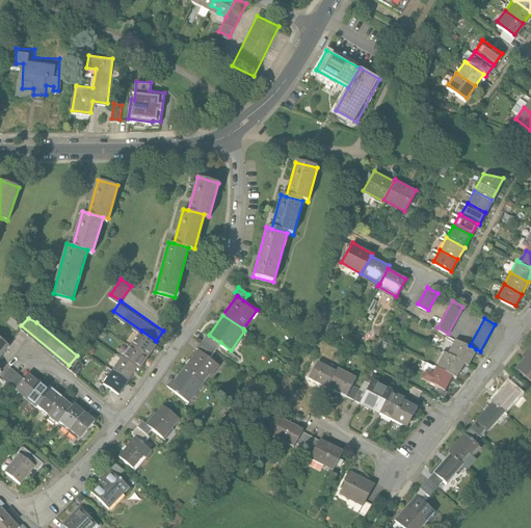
[(141,331),(133,343),(149,354),(157,342),(156,341),(141,331)]
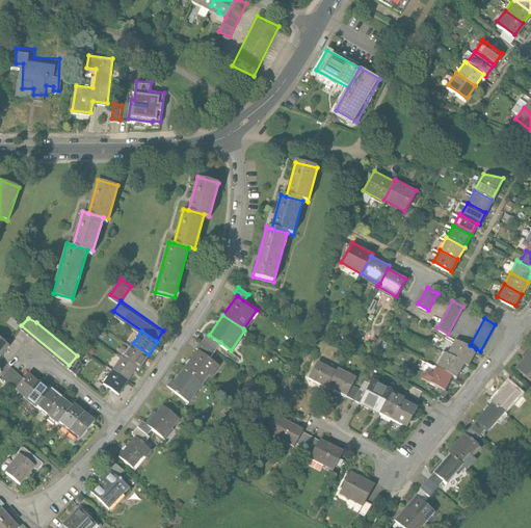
[(197,346),(200,347),(210,357),(220,342),(209,335),(207,333),(197,346)]
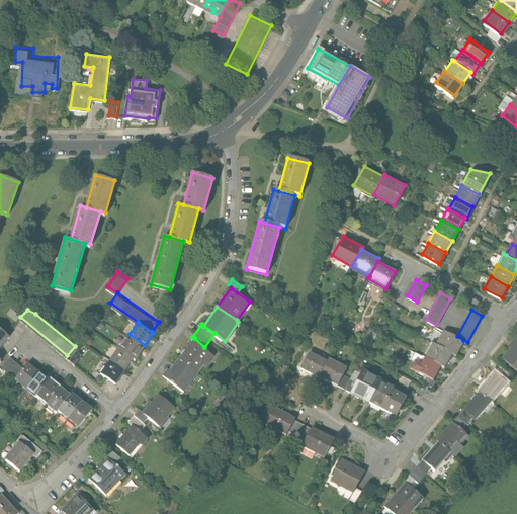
[(0,345),(9,334),(0,326),(0,345)]
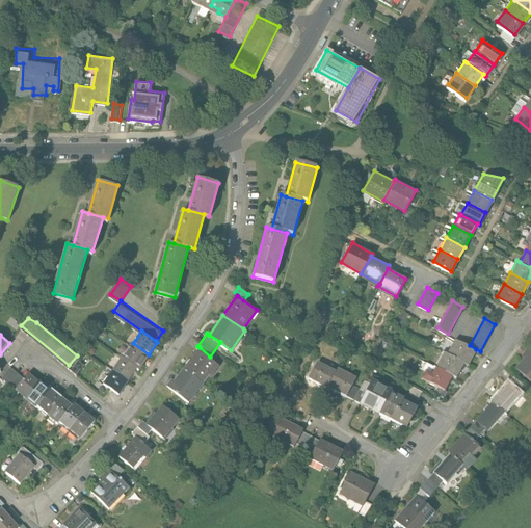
[(455,338),(447,352),(466,363),(468,364),(476,349),(470,345),(455,338)]
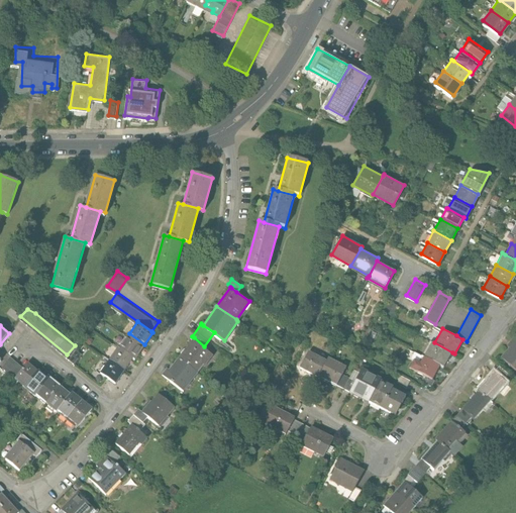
[(135,356),(144,344),(129,333),(120,345),(133,354),(135,356)]
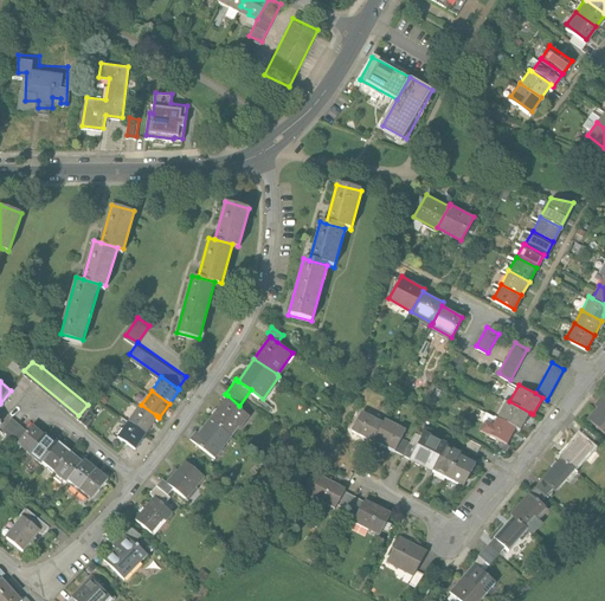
[(604,394),(597,402),(599,405),(589,417),(604,430),(604,394)]
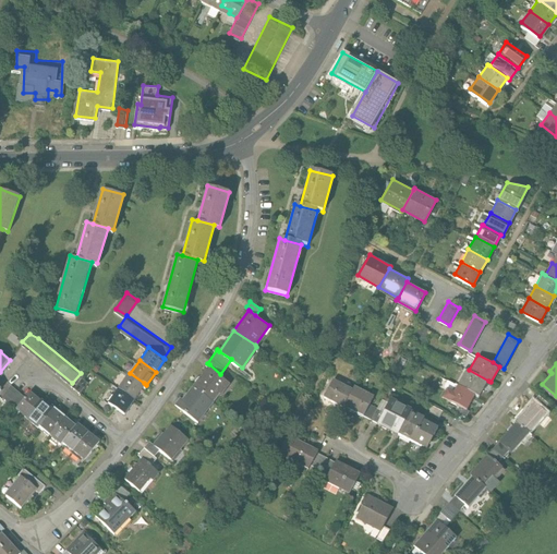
[(209,364),(194,384),(214,399),(229,381),(220,374),(209,364)]
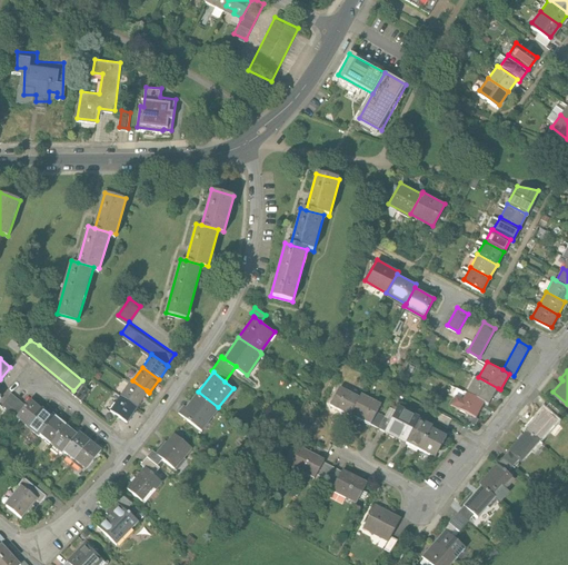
[(476,375),(467,390),(484,400),(488,403),(494,392),(496,393),(498,388),(478,377),(476,375)]
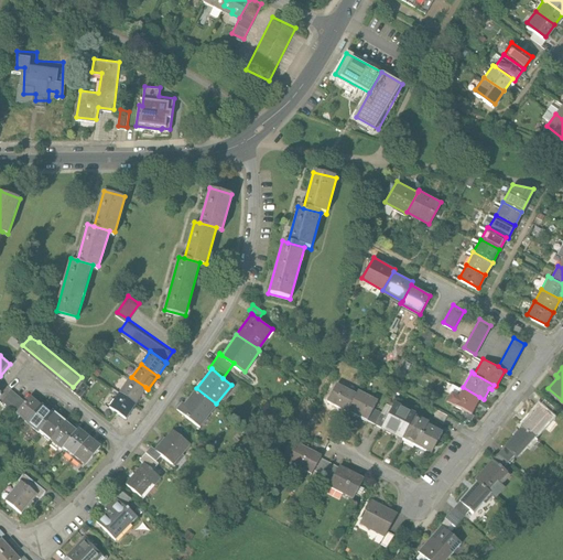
[(130,376),(120,389),(137,400),(145,387),(131,377),(130,376)]
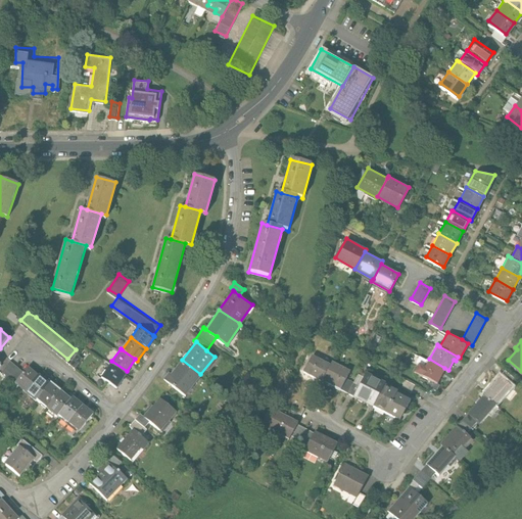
[(69,361),(75,365),(83,356),(78,351),(69,361)]
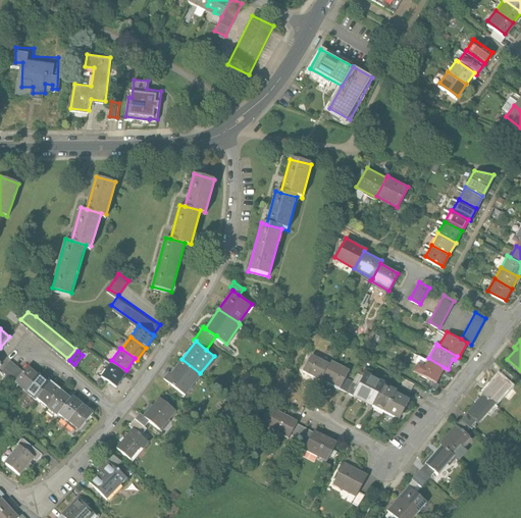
[(329,363),(312,354),(303,369),(320,379),(321,376),(329,363)]
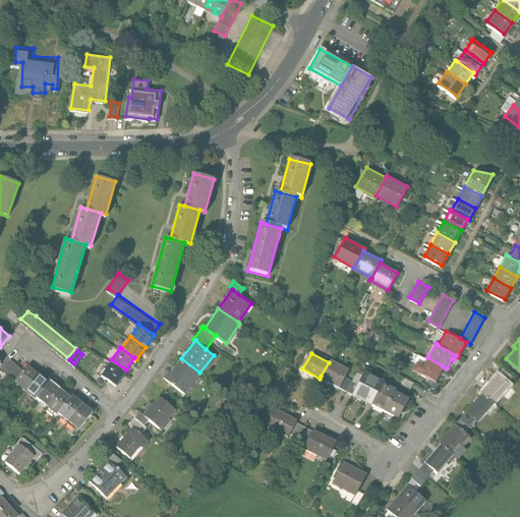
[(11,356),(2,367),(12,375),(13,374),(17,377),(24,367),(11,356)]
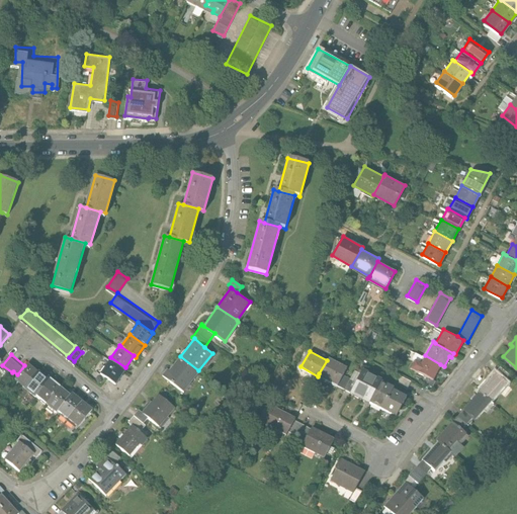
[(415,358),(411,366),(432,378),(440,364),(425,355),(421,362),(415,358)]
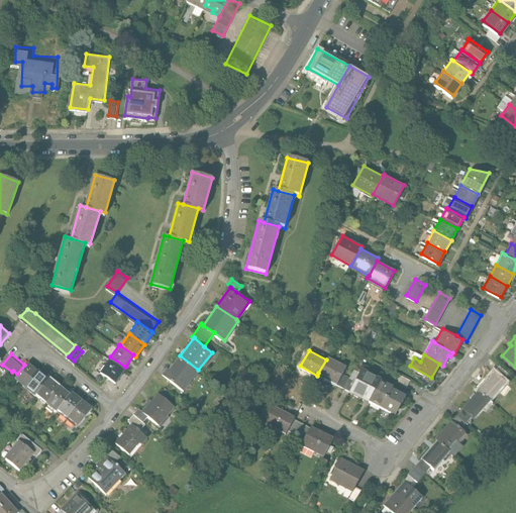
[(168,365),(163,372),(183,388),(198,370),(180,355),(170,367),(168,365)]
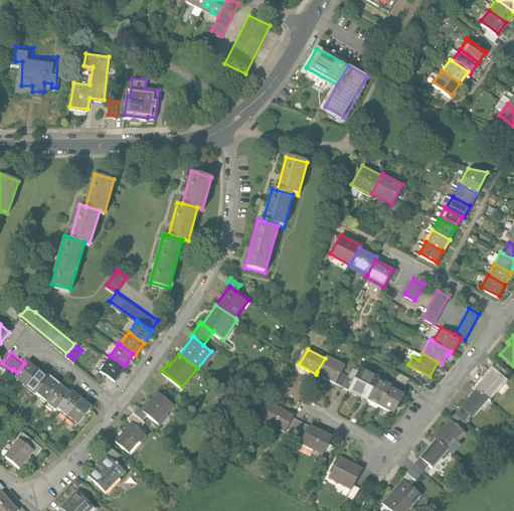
[(327,354),(325,358),(317,371),(335,381),(336,381),(341,370),(345,364),(327,354)]
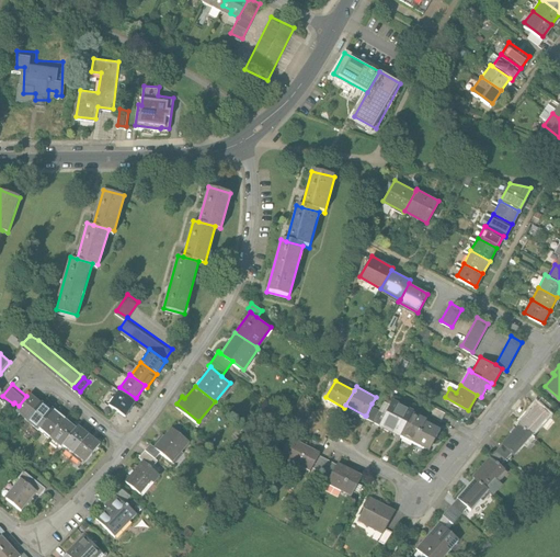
[(126,412),(136,398),(120,387),(110,401),(126,412)]
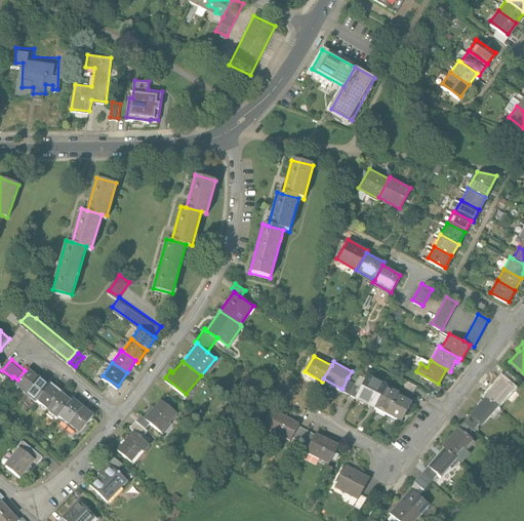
[(16,381),(26,388),(38,373),(29,366),(25,370),(17,379),(16,381)]
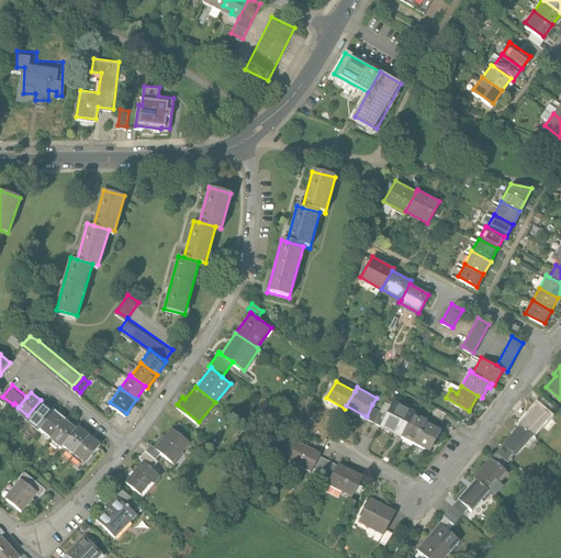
[(553,405),(543,397),(536,404),(546,413),(553,405)]
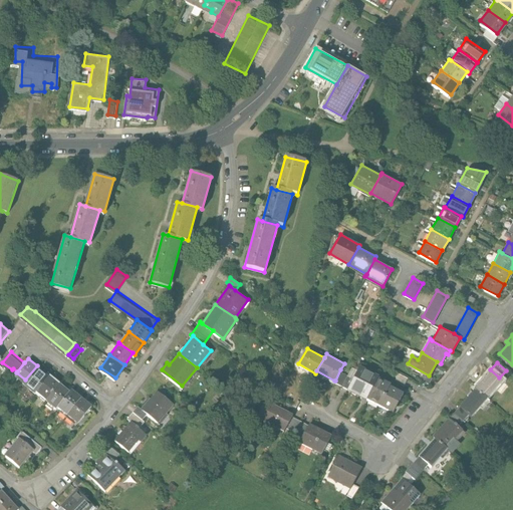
[(48,374),(37,365),(25,379),(36,390),(36,389),(48,374)]
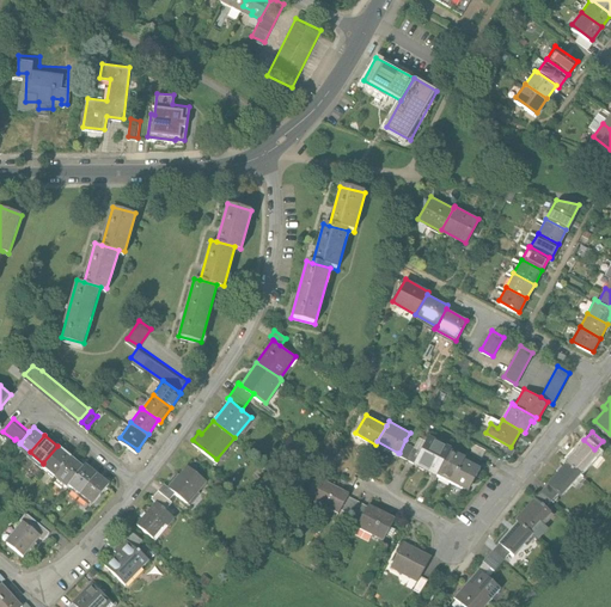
[(429,436),(422,448),(415,461),(437,473),(451,448),(429,436)]
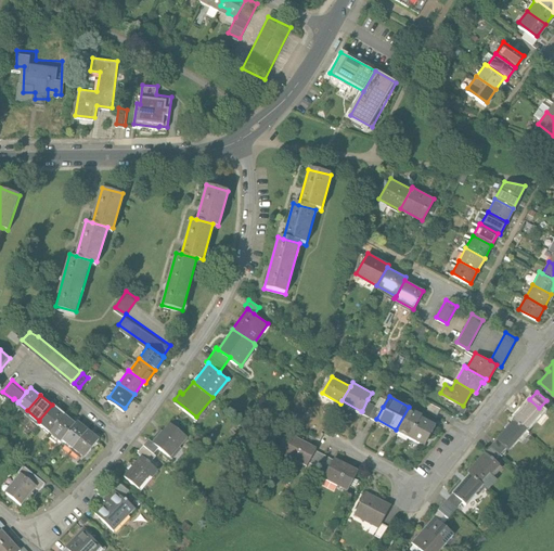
[(383,407),(368,399),(362,411),(376,419),(383,407)]
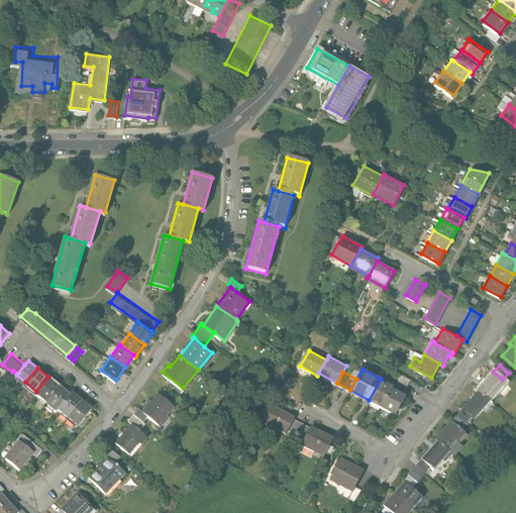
[(505,382),(502,380),(493,372),(478,389),(479,390),(490,399),(505,382)]
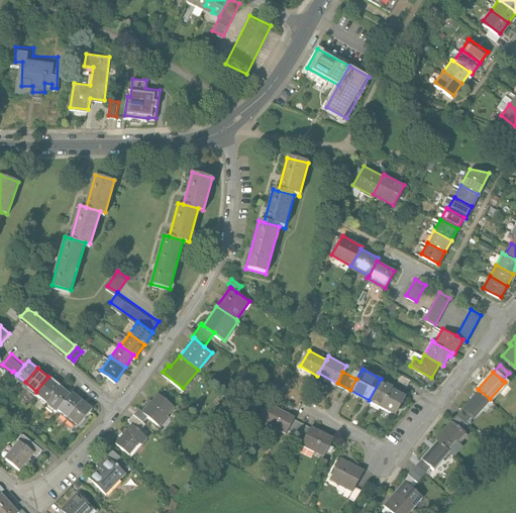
[(408,385),(411,379),(400,373),(397,378),(408,385)]
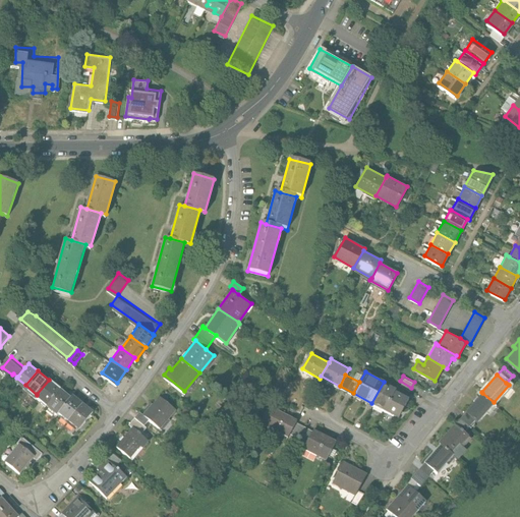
[(37,394),(46,402),(60,385),(51,378),(49,380),(37,394)]
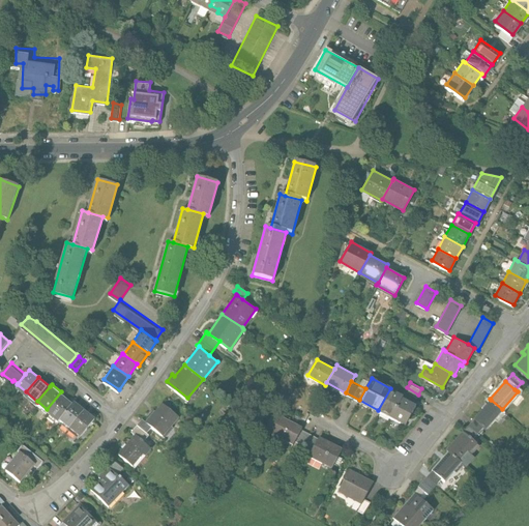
[(391,417),(402,397),(394,392),(395,390),(390,388),(378,410),(391,417)]
